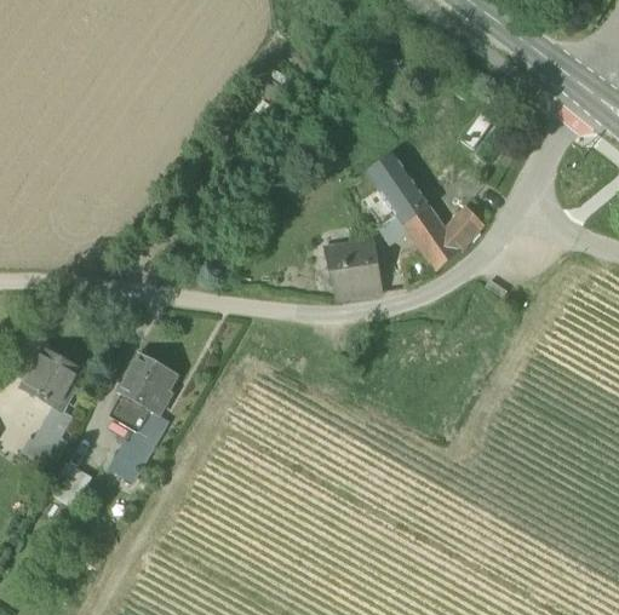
[(480,113),(459,141),(471,149),(492,121),(480,113)]
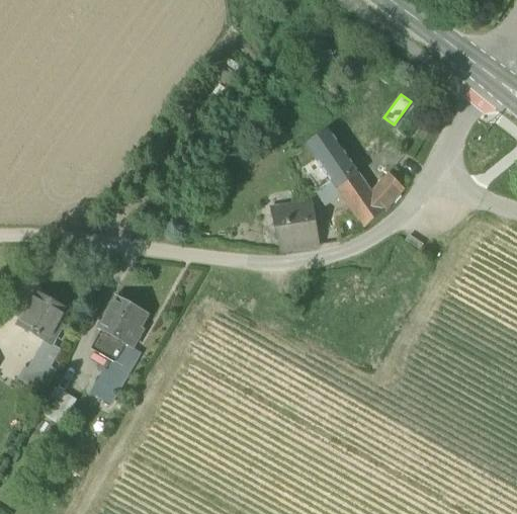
[(329,127),(306,143),(331,179),(336,186),(357,171),(357,172),(358,171),(329,127)]
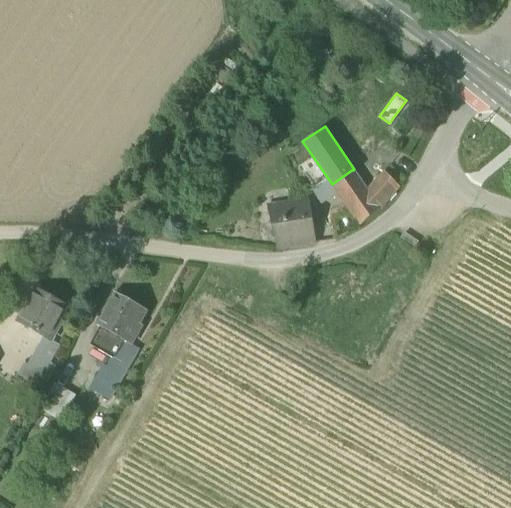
[(353,169),(332,184),(336,190),(359,223),(360,223),(379,207),(366,188),(353,170),(353,169)]
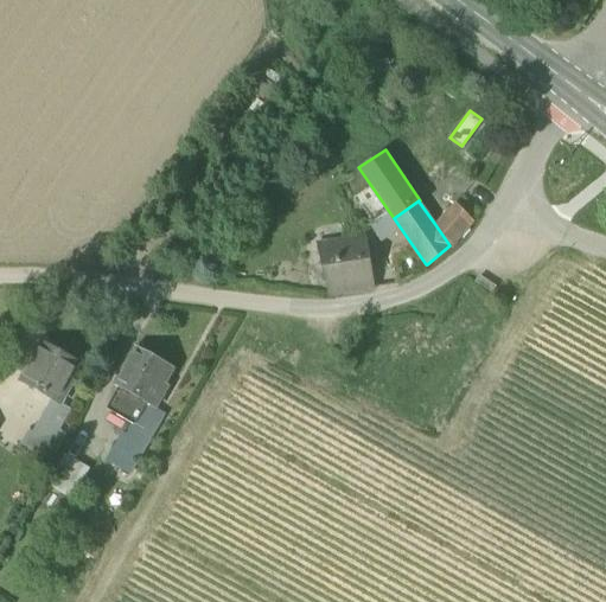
[(455,200),(434,223),(450,245),(473,219),(455,200)]
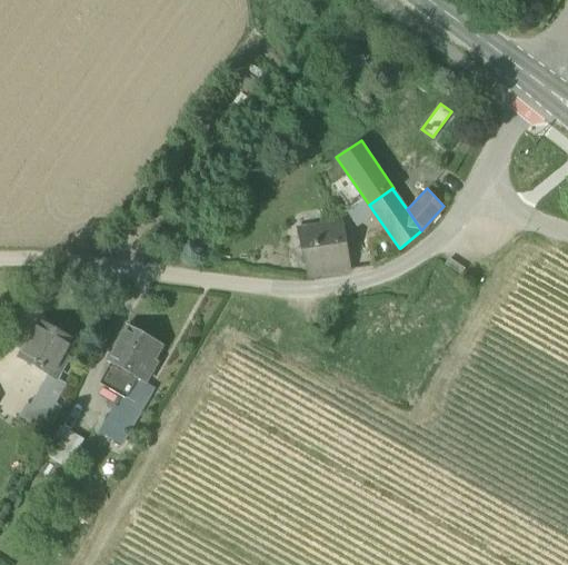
[(357,222),(374,211),(369,205),(364,197),(347,207),(357,222)]
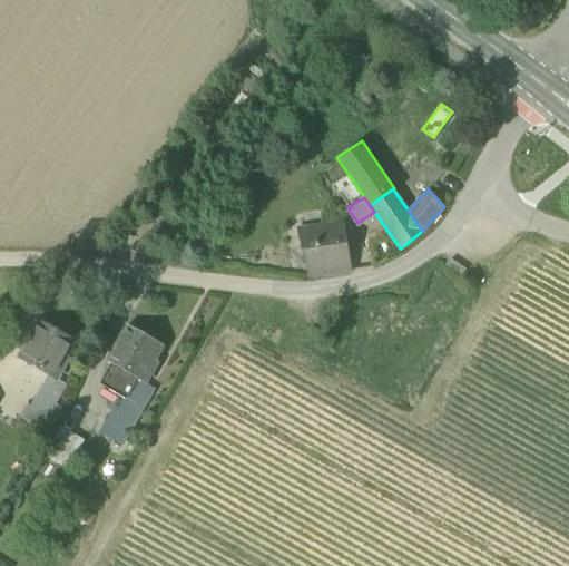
[(296,227),(307,273),(351,266),(343,221),(296,227)]
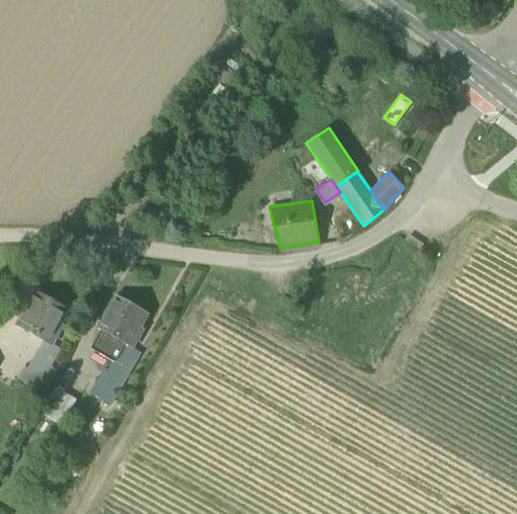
[(44,338),(52,342),(58,331),(55,330),(67,309),(36,291),(18,324),(44,338)]
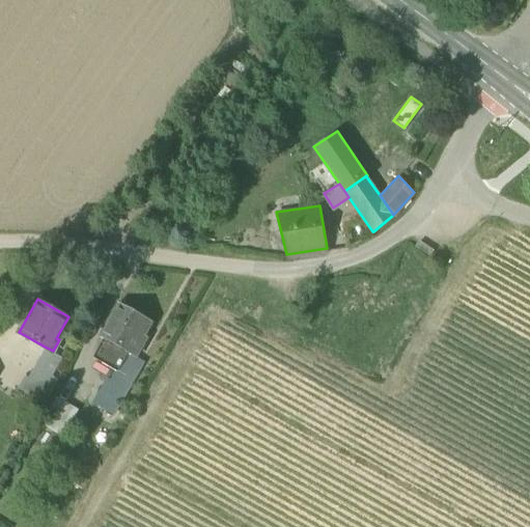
[(102,335),(104,337),(129,351),(135,355),(141,343),(138,341),(150,321),(120,303),(102,335)]
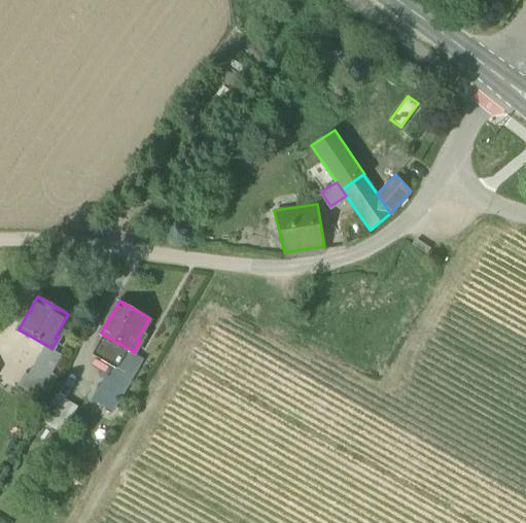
[(123,357),(128,348),(103,335),(97,346),(105,351),(101,358),(116,367),(121,356),(123,357)]
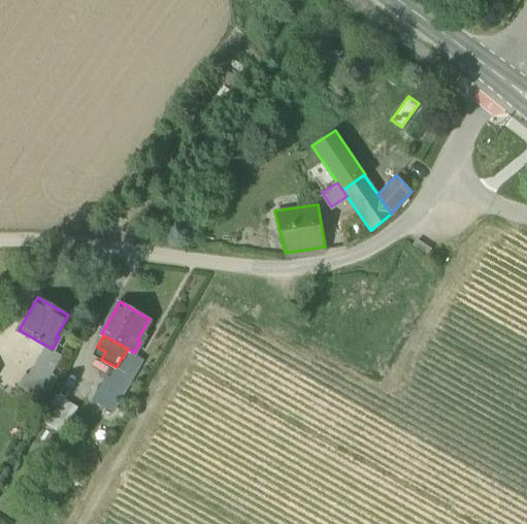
[(39,354),(55,362),(60,353),(53,349),(44,345),(39,354)]
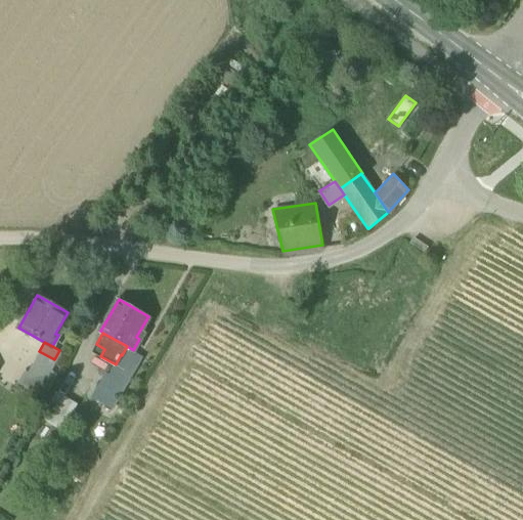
[(104,349),(96,344),(92,352),(100,356),(104,349)]
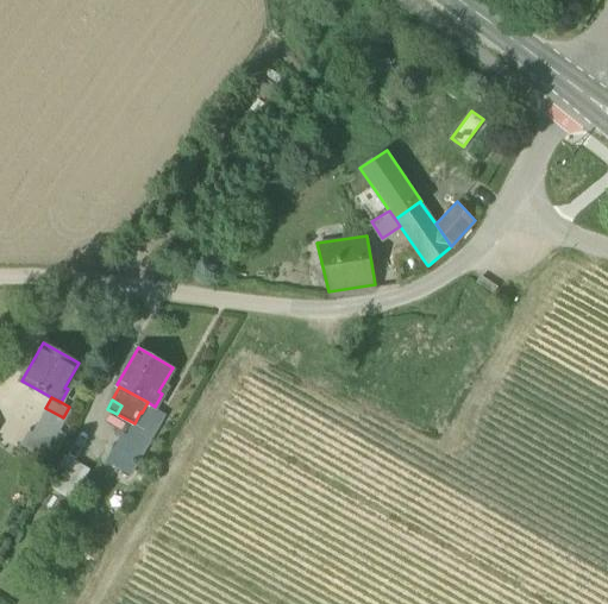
[(163,411),(155,407),(148,402),(142,413),(158,421),(163,411)]
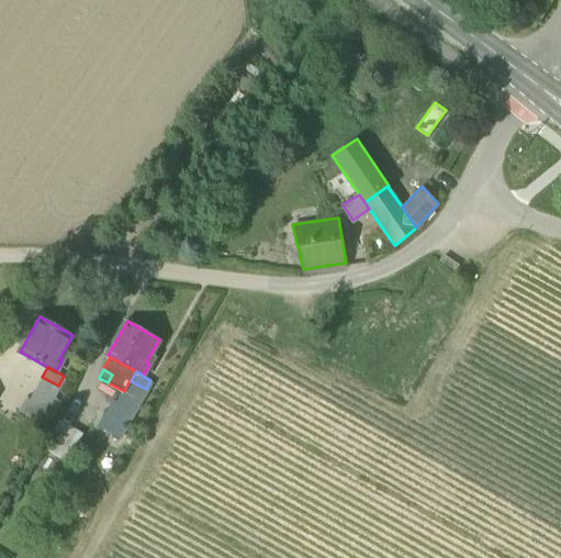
[(20,408),(46,423),(60,400),(53,395),(58,386),(42,377),(30,398),(26,395),(20,408)]
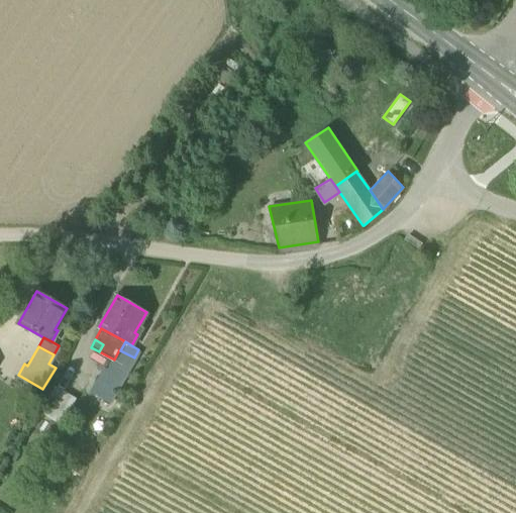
[(98,378),(116,389),(134,357),(120,350),(119,349),(114,360),(108,370),(104,368),(98,378)]
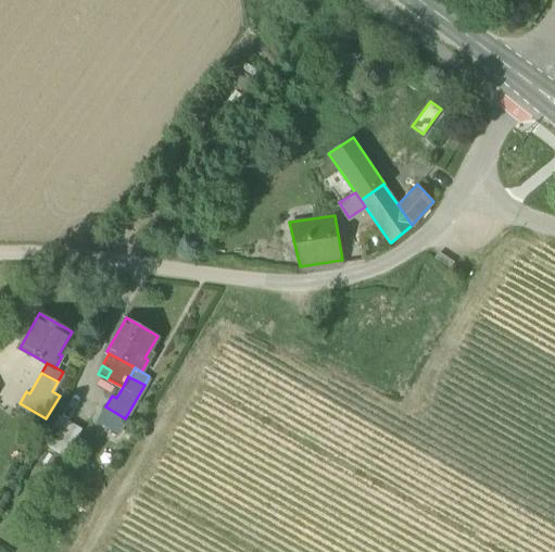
[(99,418),(117,430),(125,418),(105,406),(99,418)]
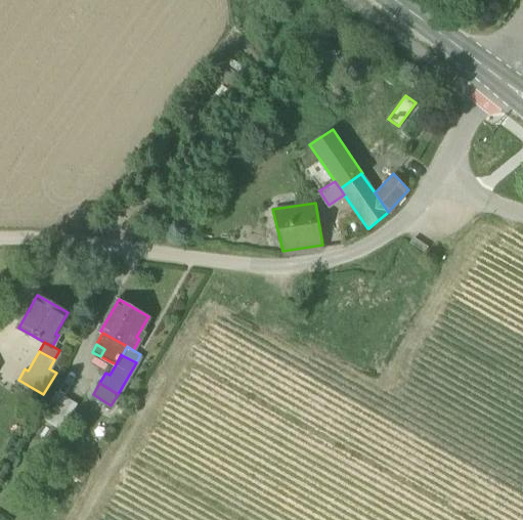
[(77,401),(56,390),(40,417),(61,429),(77,401)]
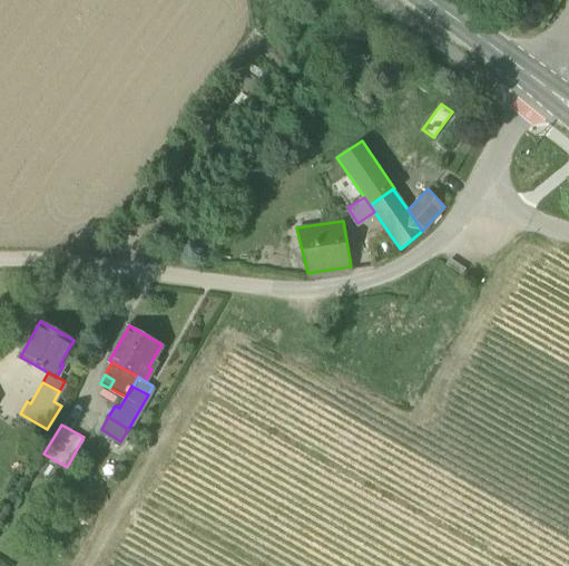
[(0,565),(8,565),(11,560),(0,554),(0,565)]
